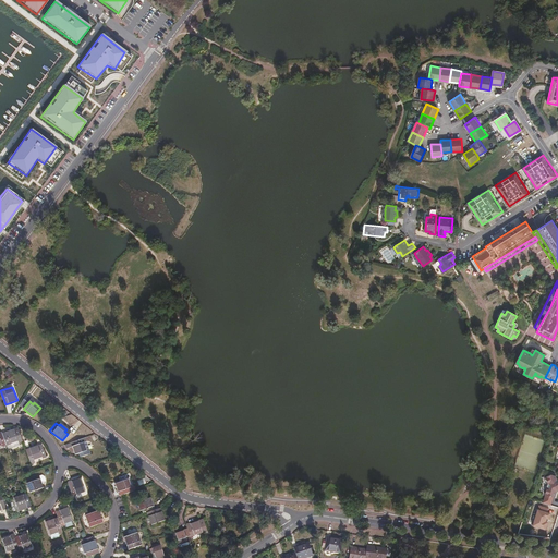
[(2,433),(7,445),(10,444),(10,443),(17,439),(19,443),(23,441),(17,427),(2,433)]
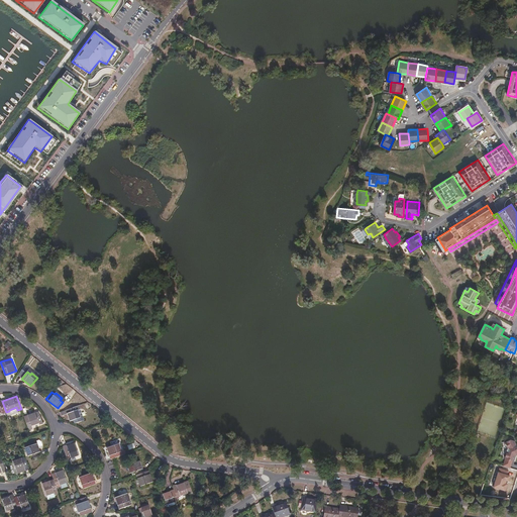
[(82,420),(80,417),(77,410),(79,409),(77,405),(61,411),(62,415),(67,413),(70,421),(74,419),(75,423),(82,420)]
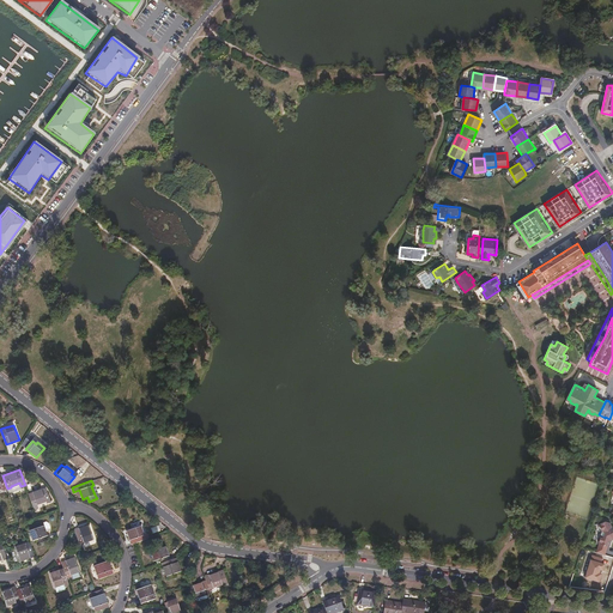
[(50,502),(46,489),(29,495),(34,510),(38,509),(36,504),(46,501),(47,504),(50,502)]
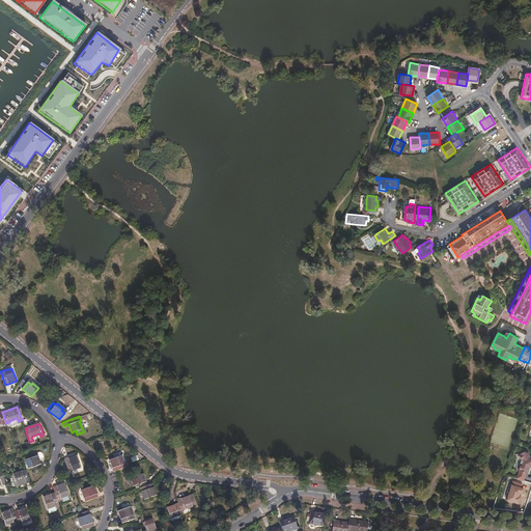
[(518,470),(519,470),(526,473),(527,473),(529,466),(530,467),(530,463),(530,458),(529,458),(530,456),(527,452),(524,450),(518,454),(519,454),(518,456),(520,458),(521,459),(518,470)]
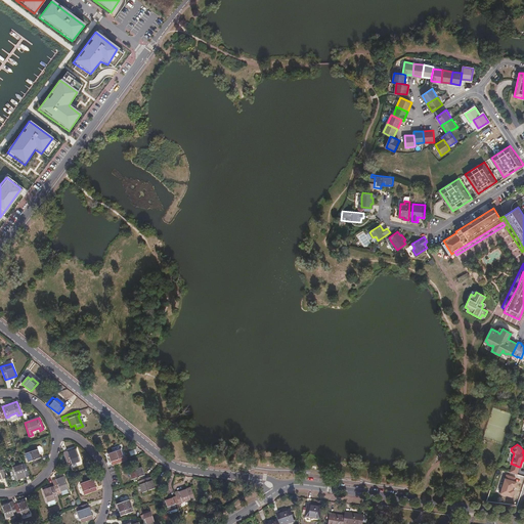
[(39,454),(38,449),(26,453),(29,462),(33,461),(34,465),(42,462),(39,454)]
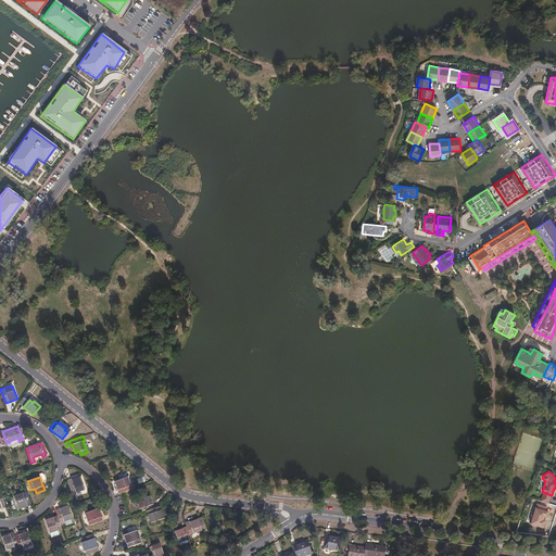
[(84,489),(79,477),(67,481),(72,493),(84,489)]
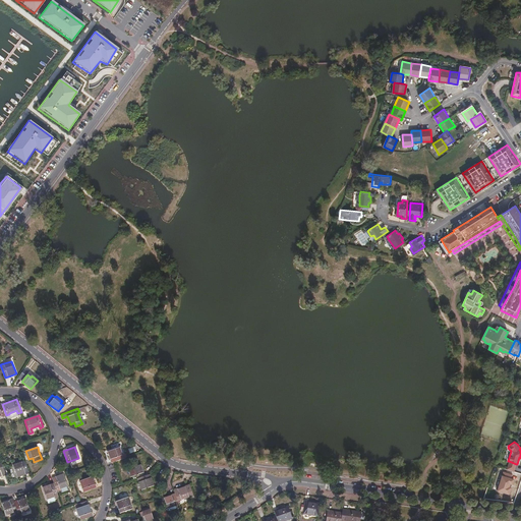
[(121,455),(118,448),(107,452),(111,463),(119,460),(118,457),(121,455)]
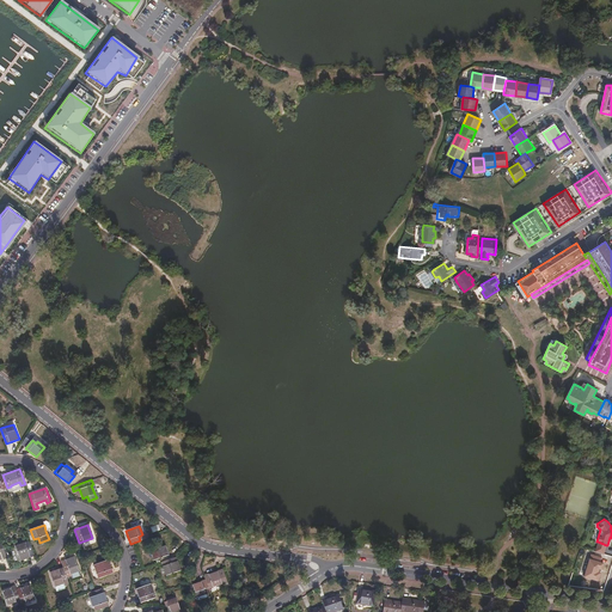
[(35,556),(31,546),(30,542),(16,546),(20,561),(35,556)]
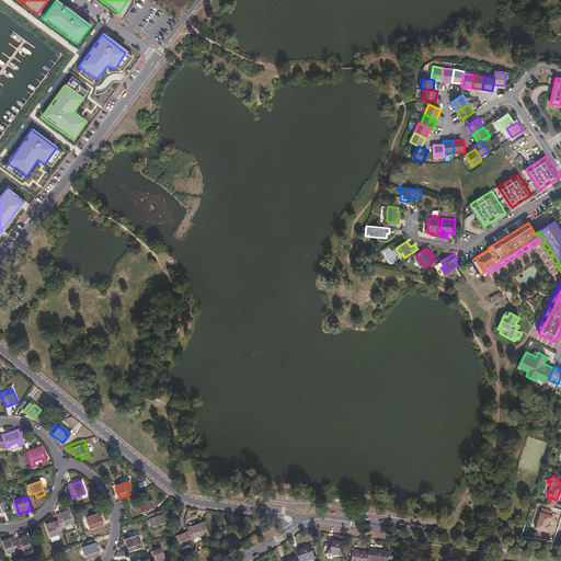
[(556,500),(548,496),(546,505),(553,507),(556,500)]
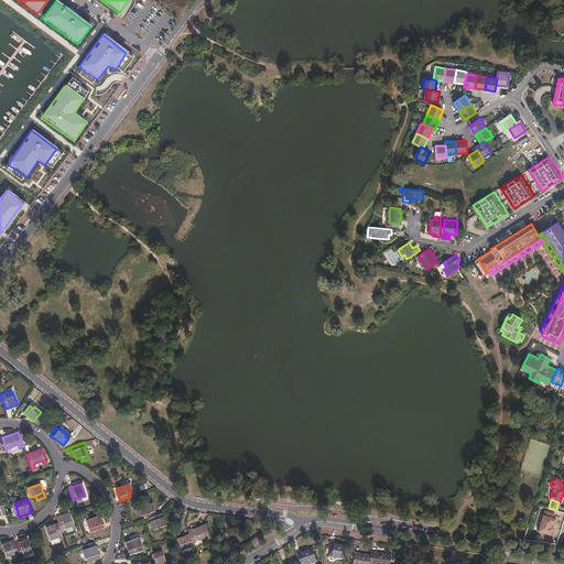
[(149,518),(156,514),(152,502),(140,508),(143,516),(147,514),(148,518),(149,518)]
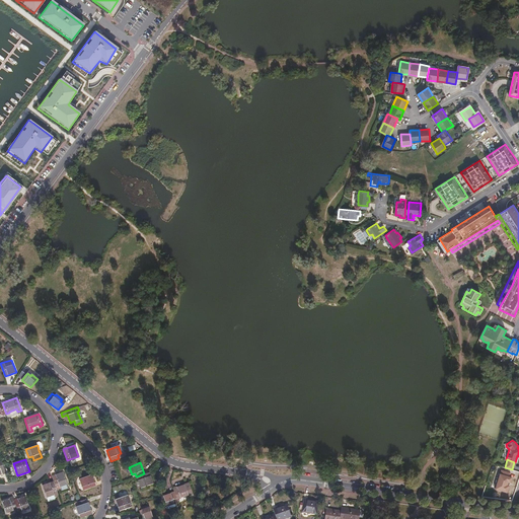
[(54,482),(57,490),(60,489),(59,486),(67,484),(63,471),(52,475),(54,482)]
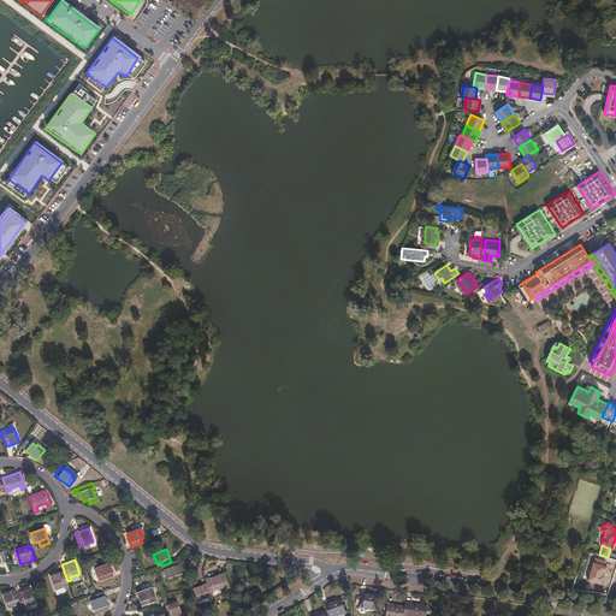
[(177,561),(171,562),(163,566),(164,570),(165,570),(169,579),(182,574),(177,561)]
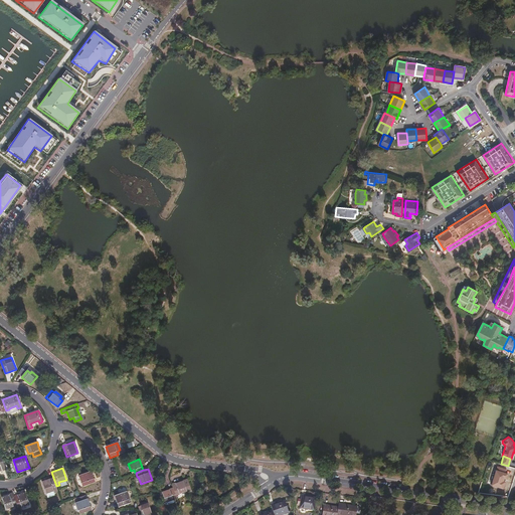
[(95,483),(91,471),(79,475),(83,487),(95,483)]
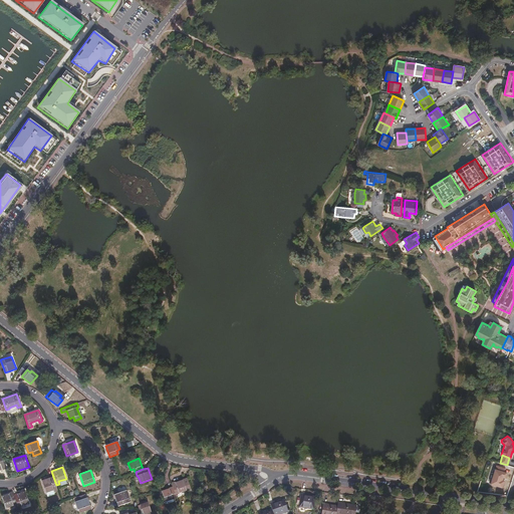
[(52,486),(56,485),(53,477),(42,481),(45,492),(53,489),(52,486)]
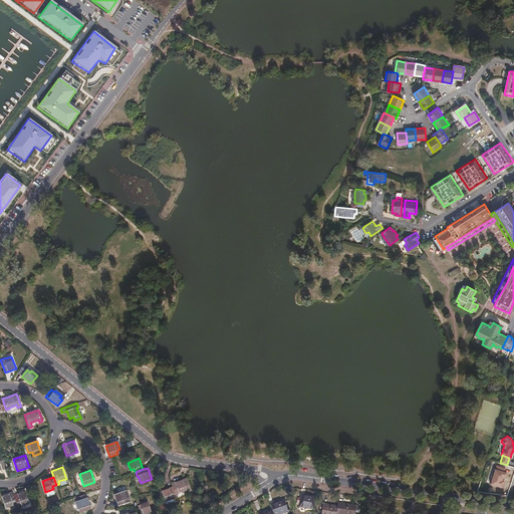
[(172,487),(175,495),(179,493),(179,492),(186,490),(182,480),(171,484),(172,487)]
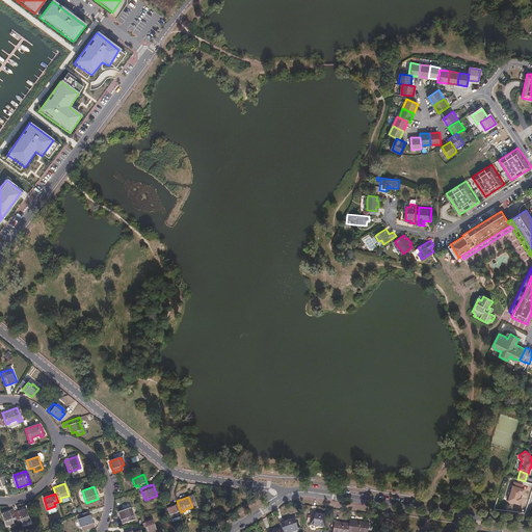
[(60,508),(58,502),(54,503),(55,506),(47,509),(49,514),(57,511),(56,509),(60,508)]
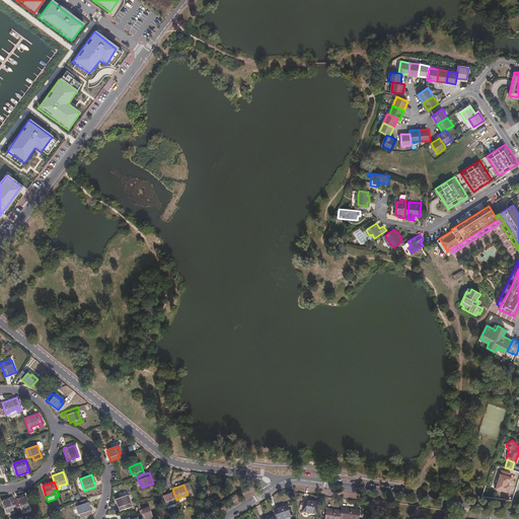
[(177,502),(176,500),(173,492),(170,493),(170,494),(163,496),(166,506),(174,503),(174,504),(177,502)]
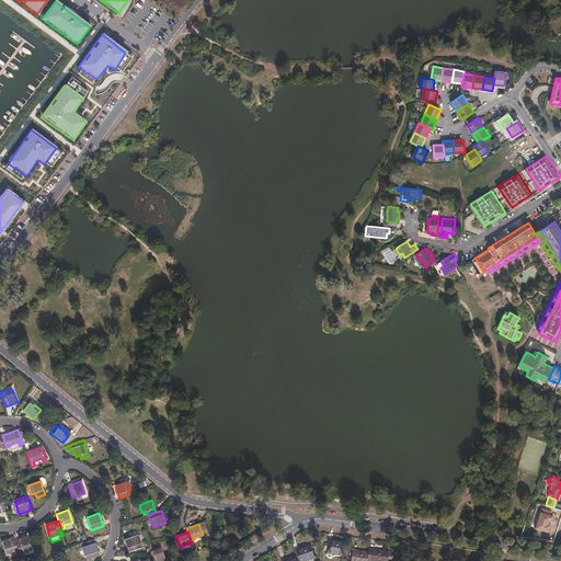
[(15,540),(19,551),(20,554),(24,552),(24,551),(32,548),(27,536),(15,540)]
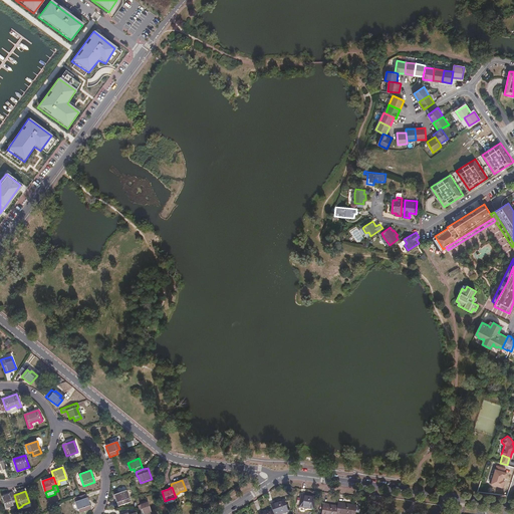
[(129,499),(125,491),(114,495),(118,506),(131,501),(130,498),(129,499)]
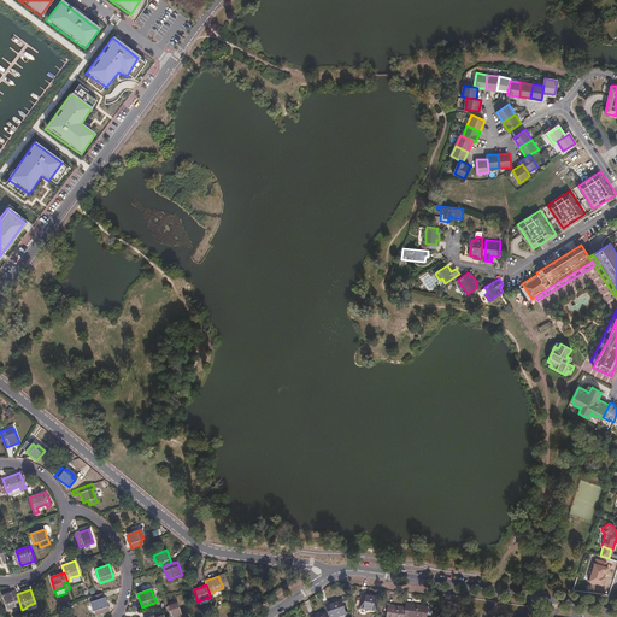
[(17,607),(21,606),(17,594),(15,591),(3,595),(6,609),(16,606),(17,607)]
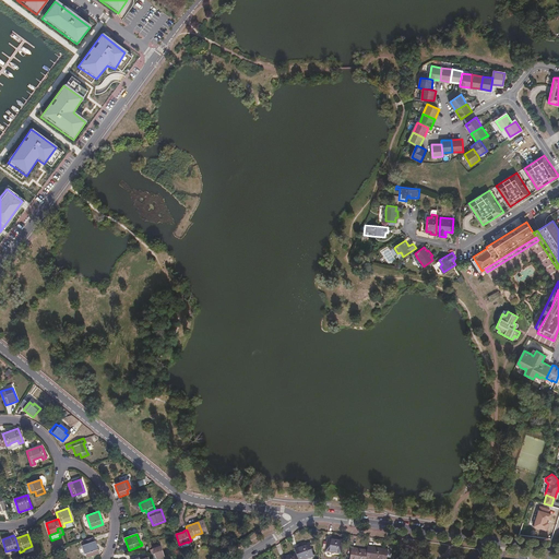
[(341,554),(343,539),(328,538),(325,551),(341,554)]
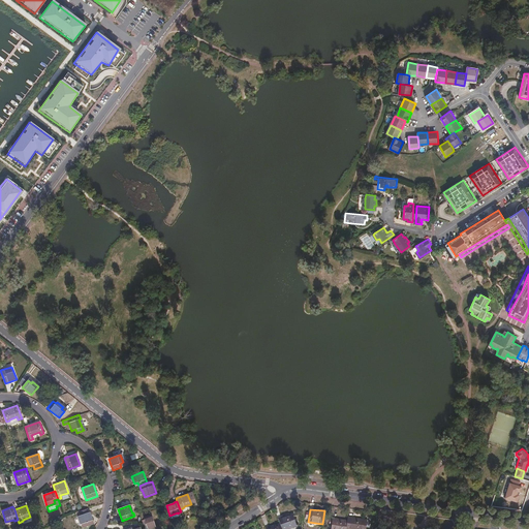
[(94,524),(90,512),(78,517),(81,524),(84,523),(86,527),(94,524)]
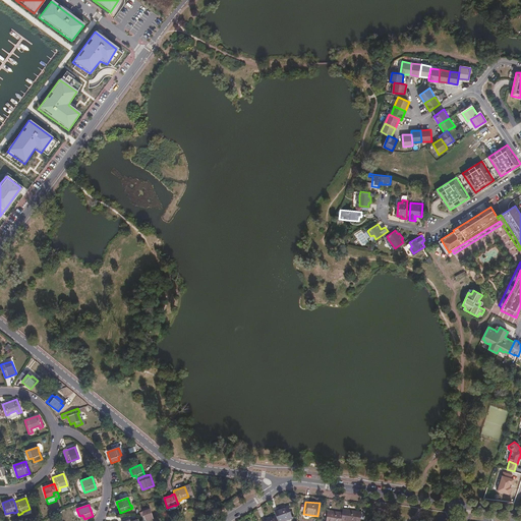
[(275,510),(277,515),(263,520),(281,520),(292,518),(288,506),(275,510)]
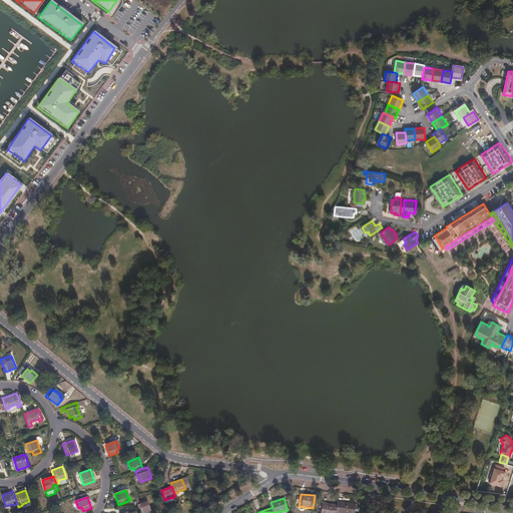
[(338,505),(323,503),(321,512),(355,512),(356,504),(338,501),(338,505)]
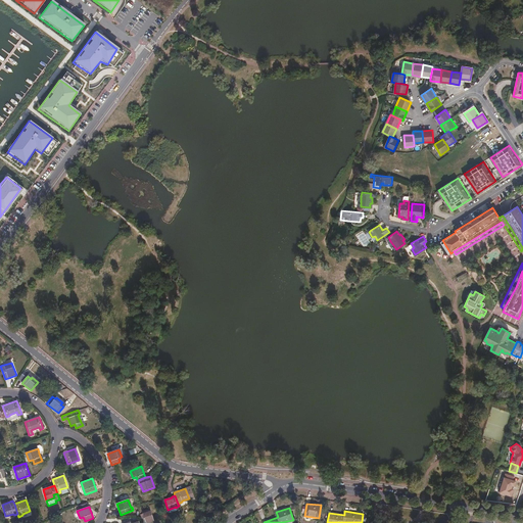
[(150,522),(153,522),(150,512),(142,515),(143,516),(140,518),(141,522),(150,522)]
